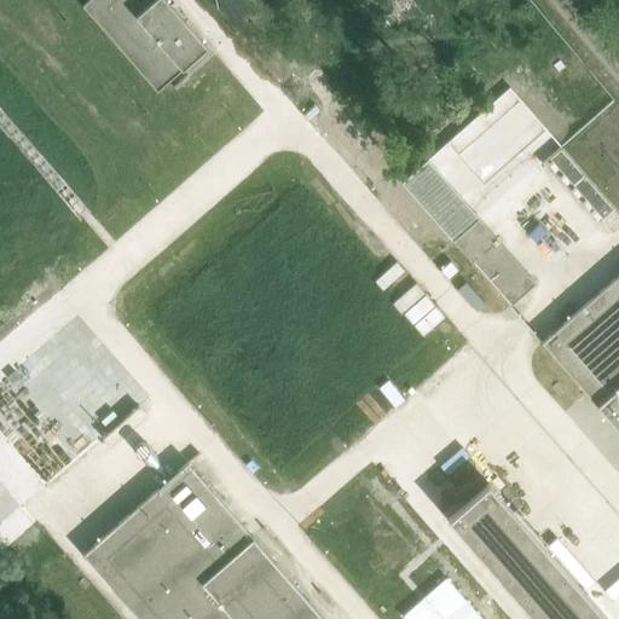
[(90,0),(82,6),(157,92),(208,48),(166,0),(90,0)]
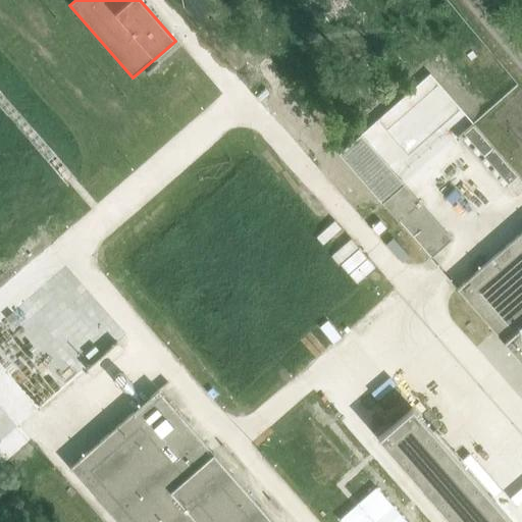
[(381,203),(430,258),(452,239),(404,184),(381,203)]
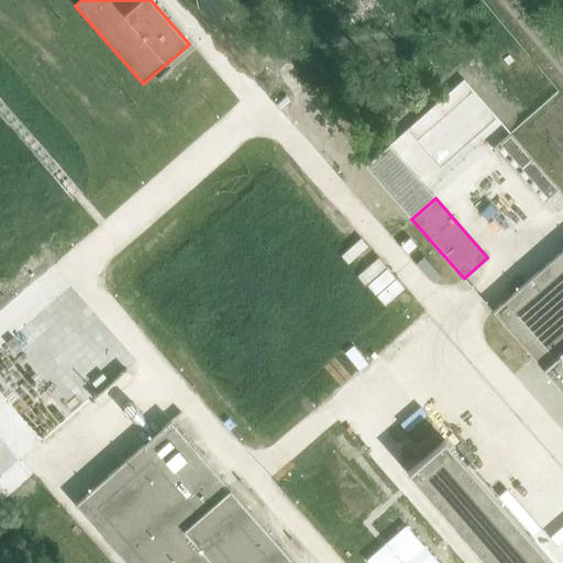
[(562,250),(493,311),(562,392),(562,250)]
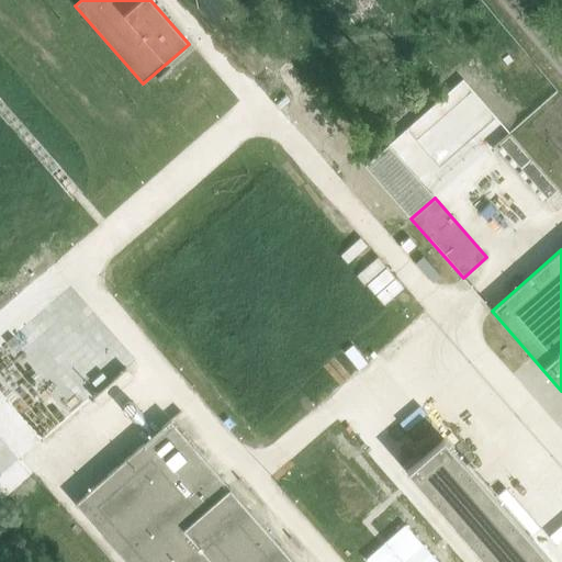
[(294,561),(170,420),(85,495),(143,561),(294,561)]
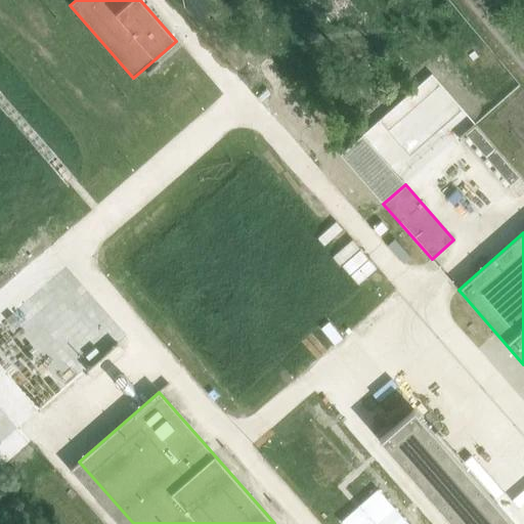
[(515,523),(439,439),(413,409),(380,439),(451,523),(515,523)]
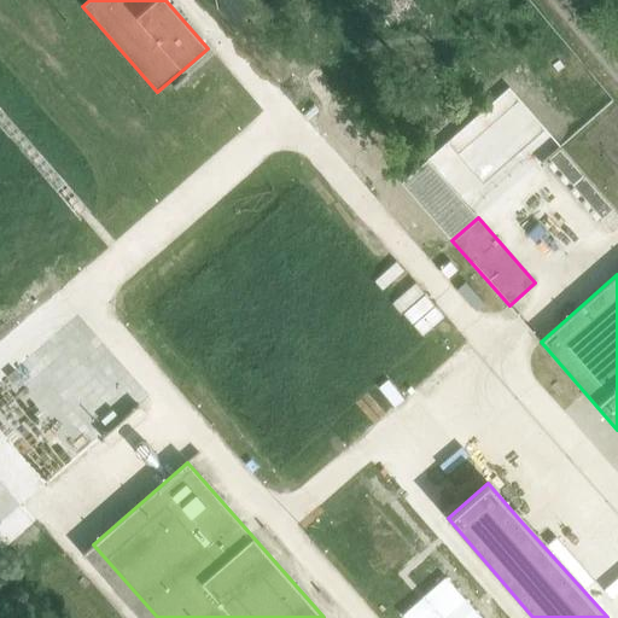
[(482,617),(447,576),(403,614),(406,617),(482,617)]
